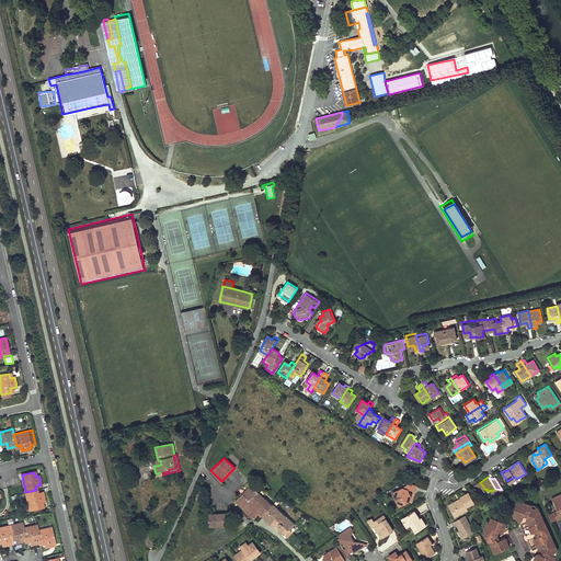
[(405,487),(393,492),(400,505),(409,501),(410,496),(409,492),(407,488),(410,489),(415,491),(418,485),(408,482),(405,487)]
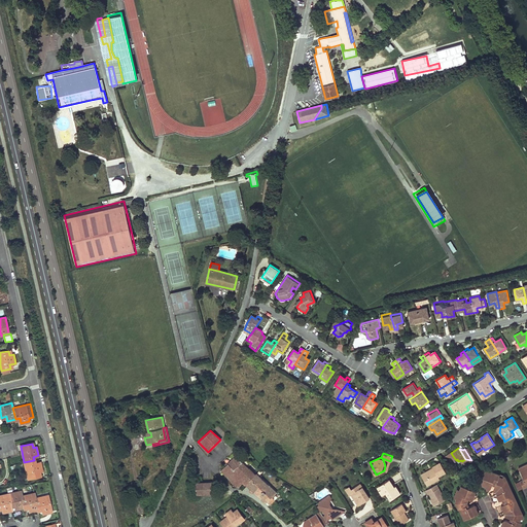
[(245,465),(236,456),(220,470),(237,487),(243,482),(244,480),(247,483),(254,475),(249,469),(248,468),(251,464),(248,461),(246,462),(247,463),(245,465)]
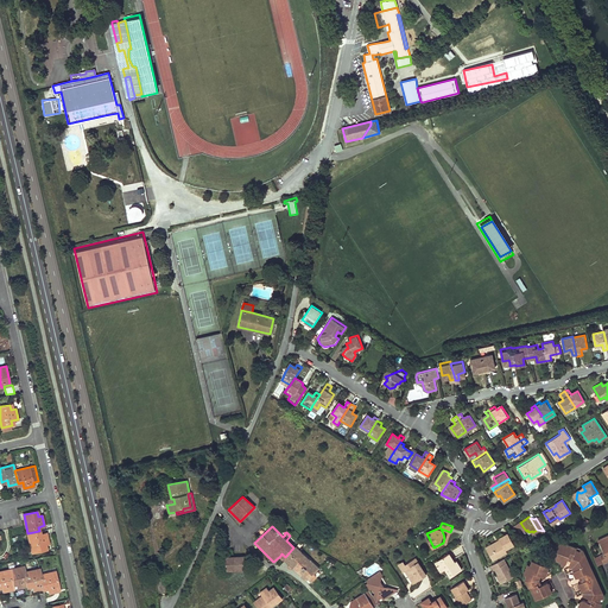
[(39,534),(39,531),(27,533),(32,552),(45,549),(44,544),(49,543),(48,539),(46,533),(39,534)]
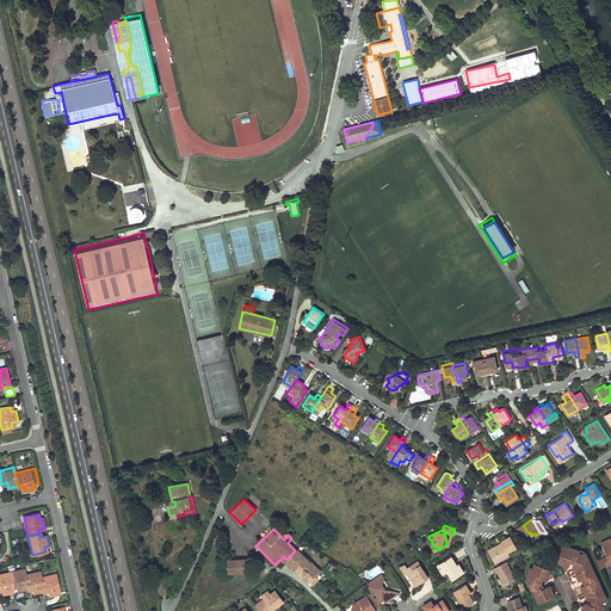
[(508,551),(517,547),(510,536),(501,541),(503,543),(493,548),(499,560),(510,554),(508,551)]
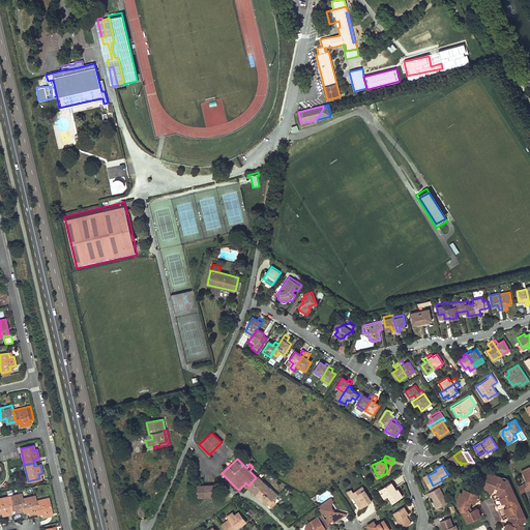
[(529,466),(521,470),(527,482),(523,483),(524,486),(526,491),(527,492),(529,489),(529,488),(529,487),(529,486),(529,466)]
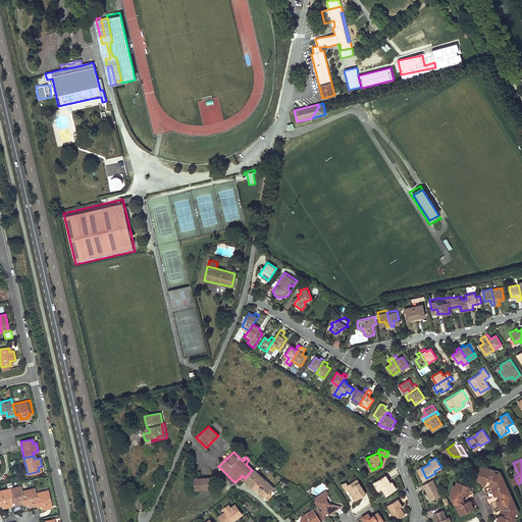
[(428,462),(416,468),(420,476),(423,480),(426,478),(421,468),(429,464),(428,462)]
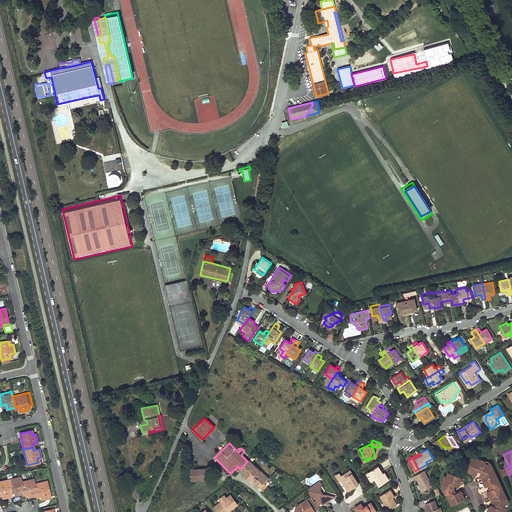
[(488,511),(503,511),(506,506),(504,506),(505,502),(507,503),(508,501),(502,489),(501,490),(499,487),(501,486),(497,477),(495,478),(493,474),(495,474),(489,462),(488,462),(487,463),(484,462),(484,460),(469,455),(465,465),(468,466),(467,470),(470,471),(472,475),(476,473),(477,469),(478,466),(481,467),(480,470),(479,474),(482,475),(484,479),(481,480),(484,486),(489,484),(491,483),(493,487),(491,488),(486,490),(489,496),(491,495),(493,498),(492,501),(496,503),(499,504),(498,507),(495,506),(491,504),(488,506),(489,509),(488,511)]
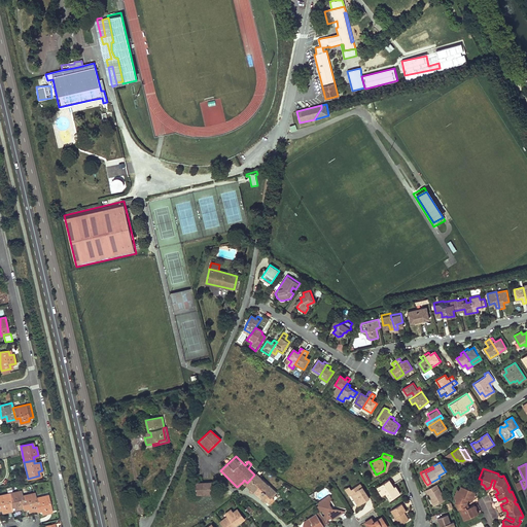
[(245,484),(264,503),(265,502),(270,498),(275,493),(257,476),(261,471),(259,469),(254,475),(247,483),(245,484)]
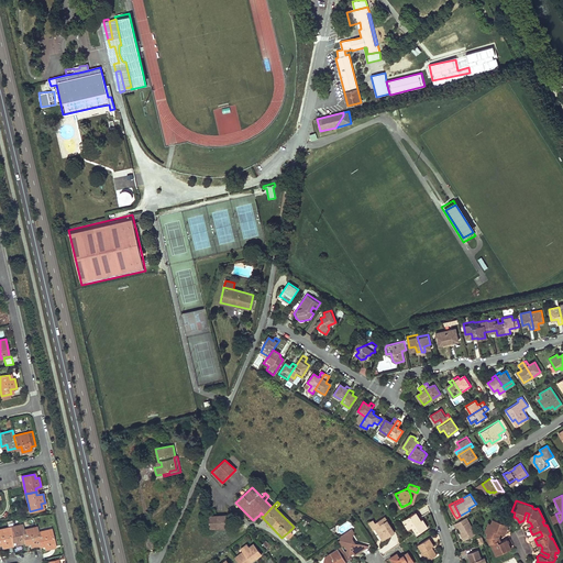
[(414,526),(418,532),(428,527),(426,522),(422,519),(421,520),(419,521),(418,519),(420,518),(416,511),(405,518),(408,521),(406,523),(409,528),(414,526)]
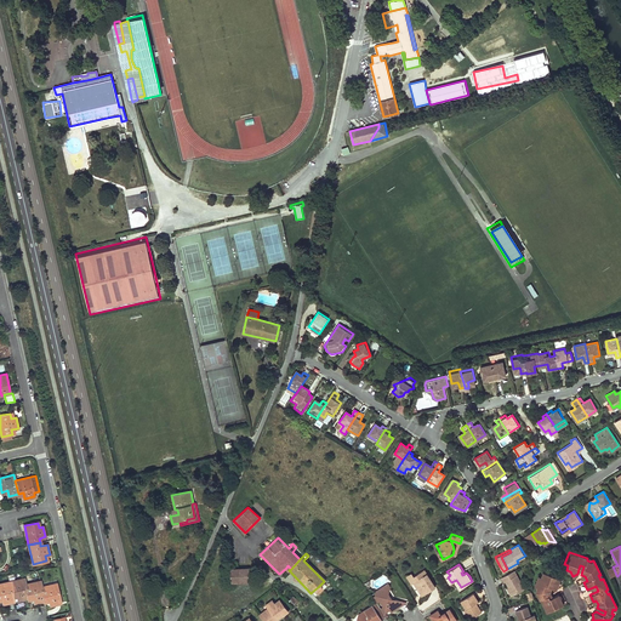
[(240,568),(231,569),(232,582),(241,581),(240,568)]
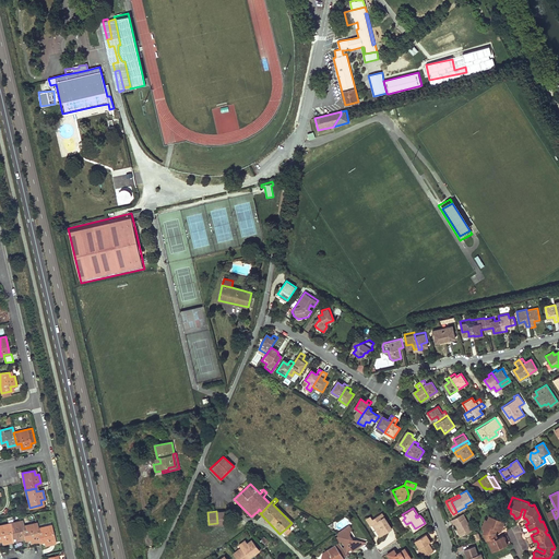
[(224,511),(216,511),(217,523),(225,523),(224,511)]
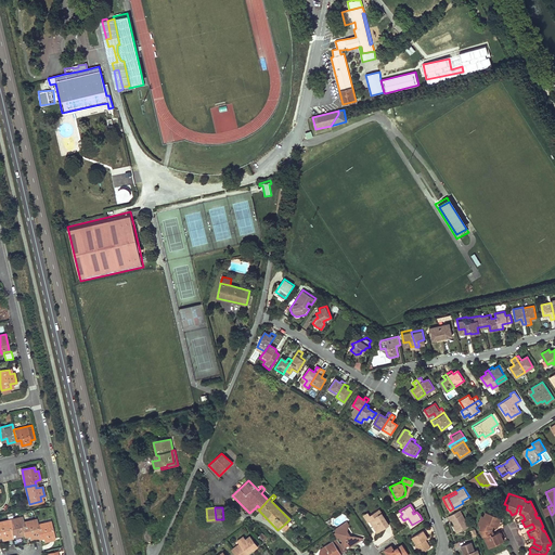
[(383,528),(389,524),(379,508),(370,515),(372,518),(370,520),(376,530),(382,526),(383,528)]
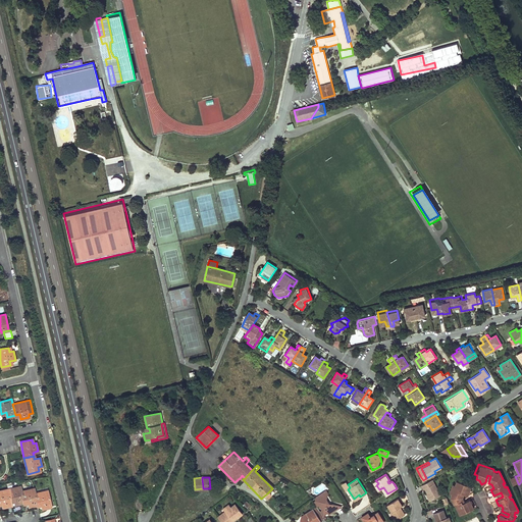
[(440,496),(432,479),(421,485),(423,489),(425,488),(427,493),(431,501),(440,496)]
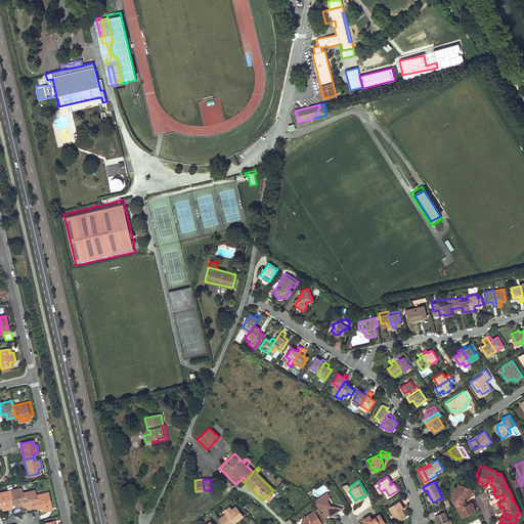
[(464,515),(475,510),(471,501),(465,504),(464,505),(462,499),(463,495),(465,495),(469,497),(472,487),(457,482),(456,486),(454,492),(455,492),(454,495),(453,495),(451,498),(455,506),(456,506),(460,513),(462,512),(464,515)]
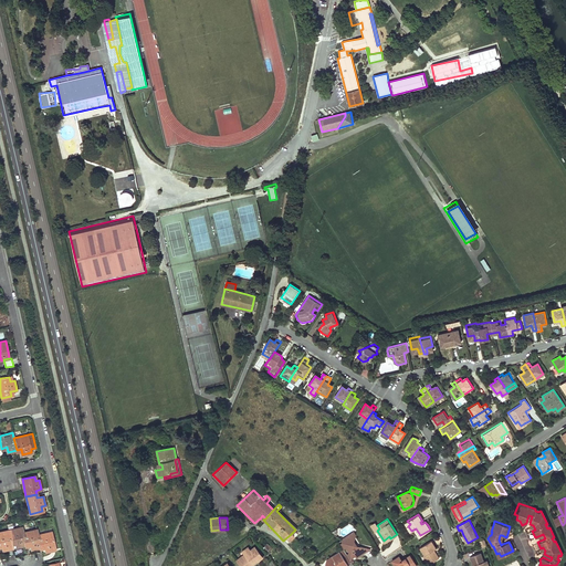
[(377,525),(375,522),(370,524),(375,531),(377,531),(379,528),(377,525)]
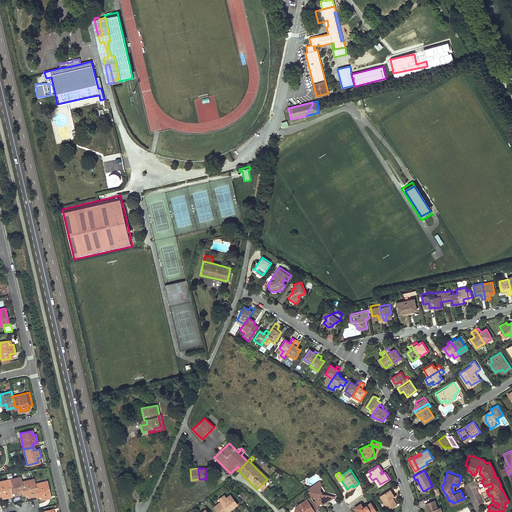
[(21,482),(20,477),(8,480),(10,491),(14,490),(15,495),(23,493),(21,482)]
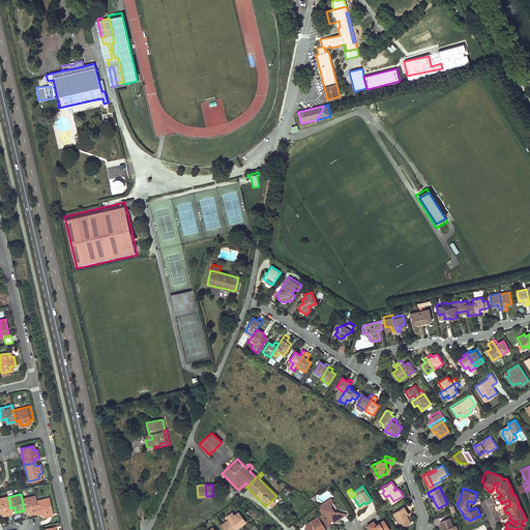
[(35,501),(34,496),(22,499),(24,510),(28,509),(29,514),(37,512),(35,501)]
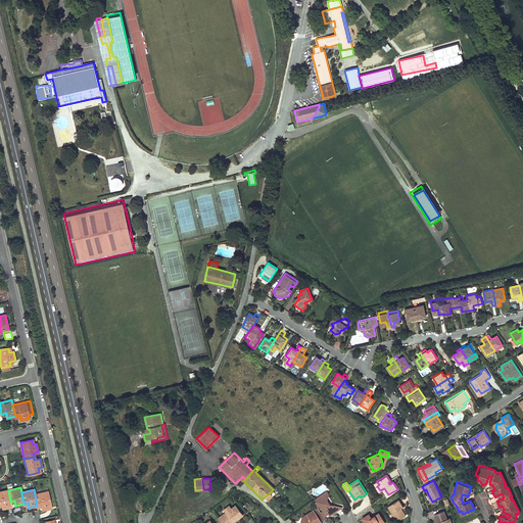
[(10,502),(8,490),(0,491),(0,503),(2,503),(3,508),(11,507),(10,502)]
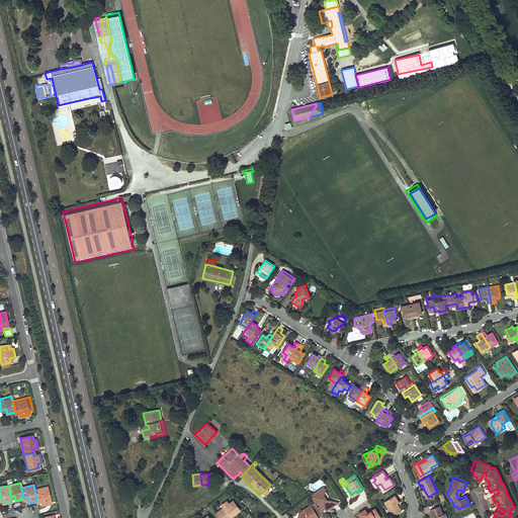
[(51,503),(48,487),(34,490),(36,501),(41,500),(42,505),(51,503)]
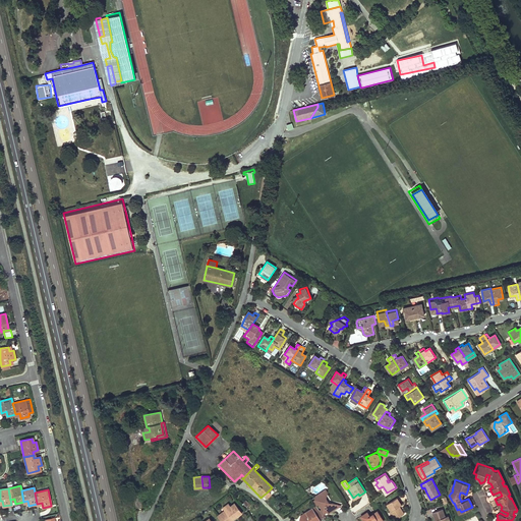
[(327,491),(325,489),(313,498),(314,500),(312,501),(315,505),(323,516),(328,512),(329,514),(335,510),(334,510),(339,506),(338,505),(332,503),(330,505),(328,502),(327,502),(325,500),(327,491)]
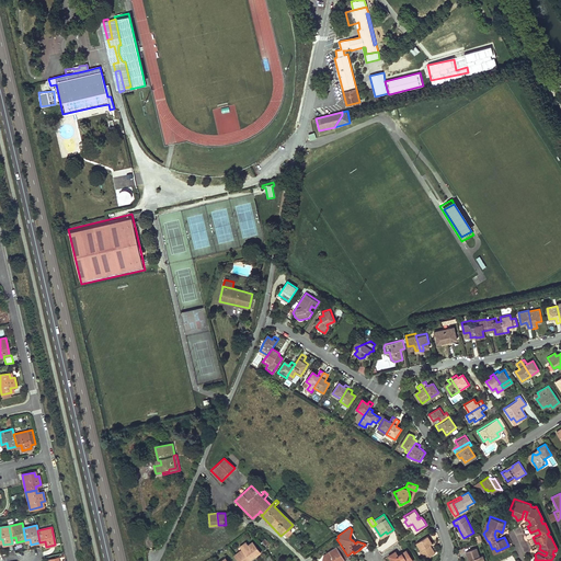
[(432,542),(427,535),(416,541),(422,549),(420,550),(426,558),(431,556),(435,552),(430,544),(432,542)]
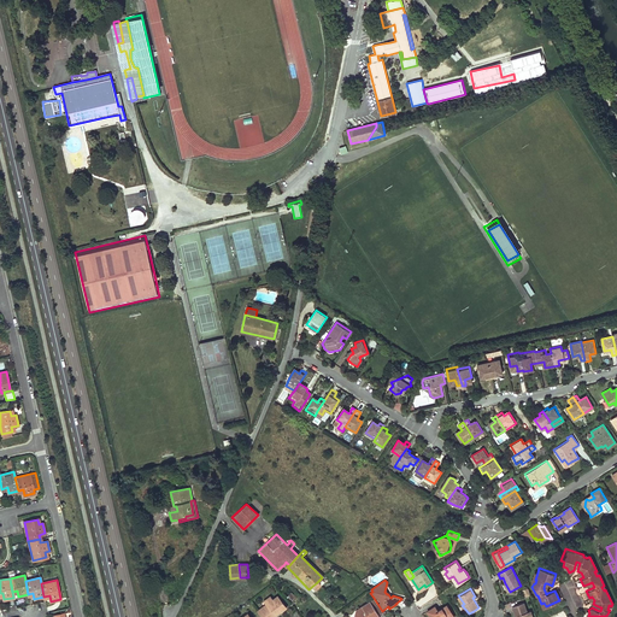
[(266,604),(257,611),(260,616),(271,616),(272,616),(271,616),(278,610),(280,611),(286,607),(276,595),(271,600),(266,604)]
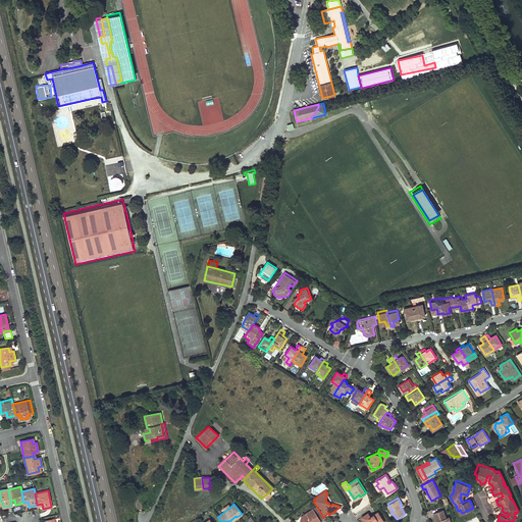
[(323,517),(316,506),(313,508),(321,519),(323,517)]
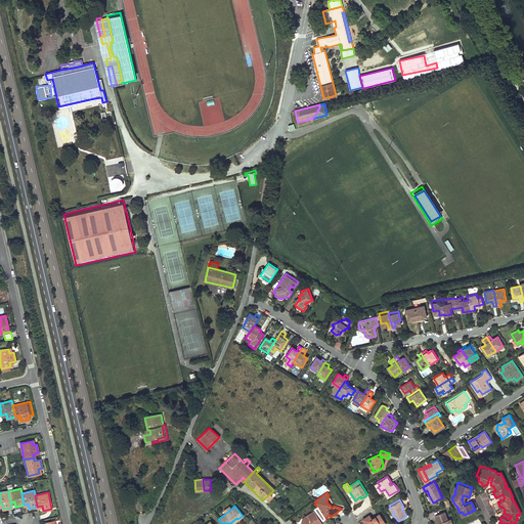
[(302,522),(301,523),(313,523),(314,523),(316,523),(318,523),(322,521),(314,510),(307,515),(306,522),(302,522)]
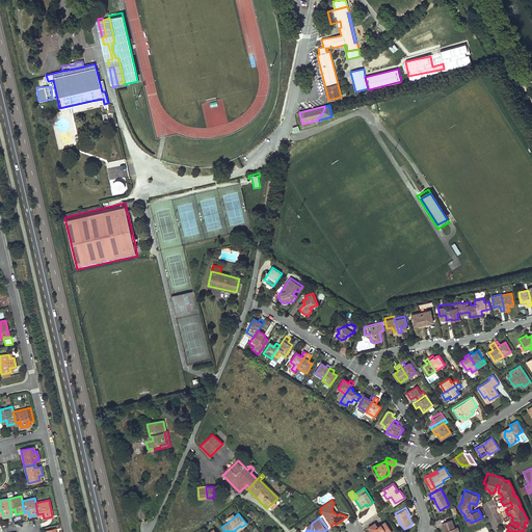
[(454,527),(451,520),(442,523),(444,528),(445,531),(447,530),(447,531),(456,531),(459,531),(457,526),(454,527)]
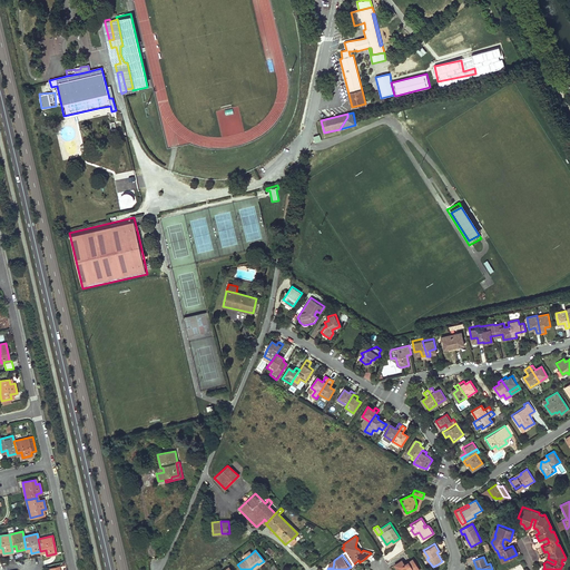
[(405,564),(402,560),(395,564),(399,569),(404,569),(406,569),(405,569),(418,569),(420,569),(413,559),(405,564)]
